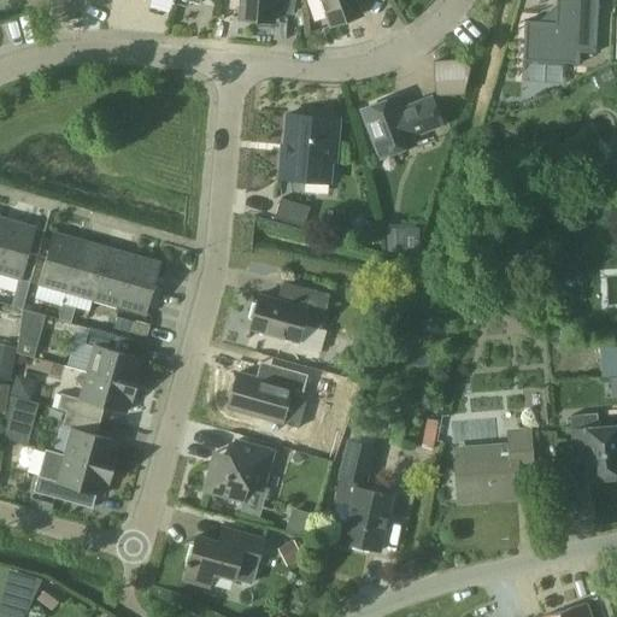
[(240,0),(240,18),(275,21),(276,0),(240,0)]
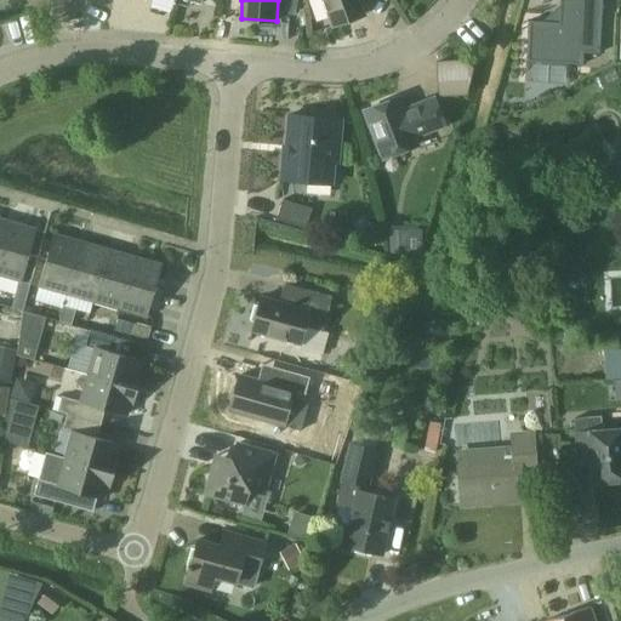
[(324,0),(334,26),(364,16),(358,0),(324,0)]
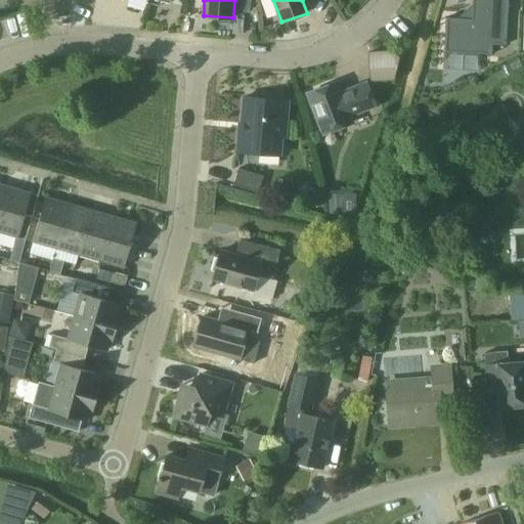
[(436,15),(434,50),(481,52),(482,42),(495,43),(497,0),(462,0),(461,16),(436,15)]
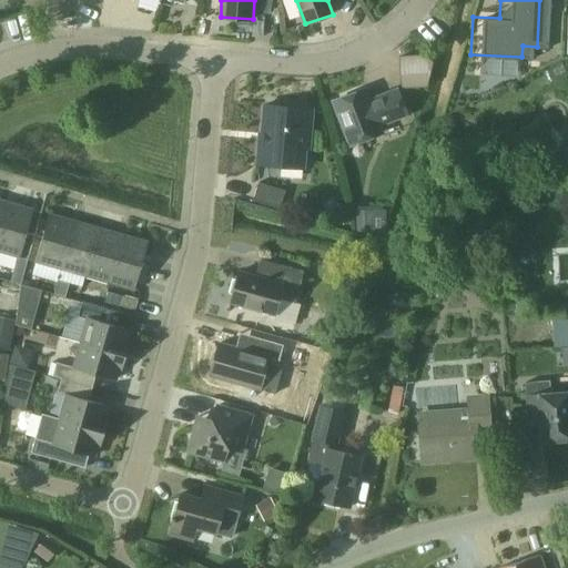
[(201,12),(199,29),(217,31),(219,14),(201,12)]
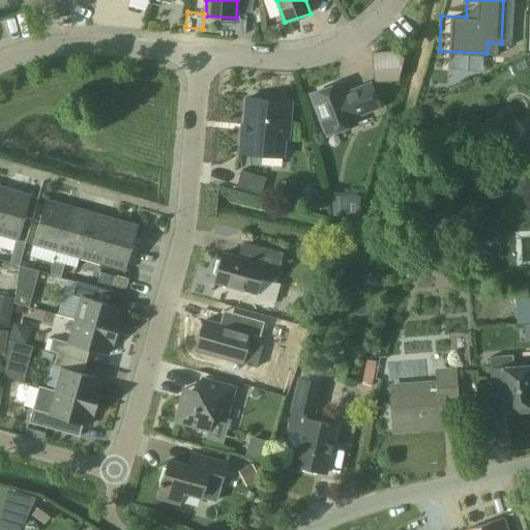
[(401,51),(373,52),(375,81),(402,80),(401,51)]
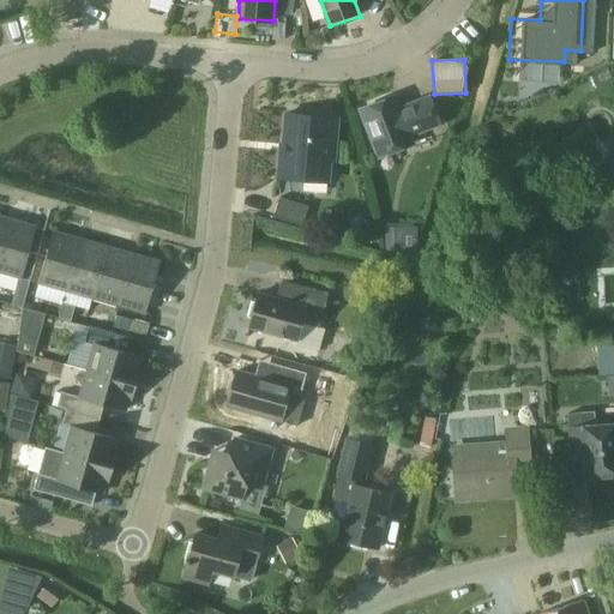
[(440,124),(429,97),(399,109),(395,96),(361,109),(379,157),(414,144),(410,136),(440,124)]
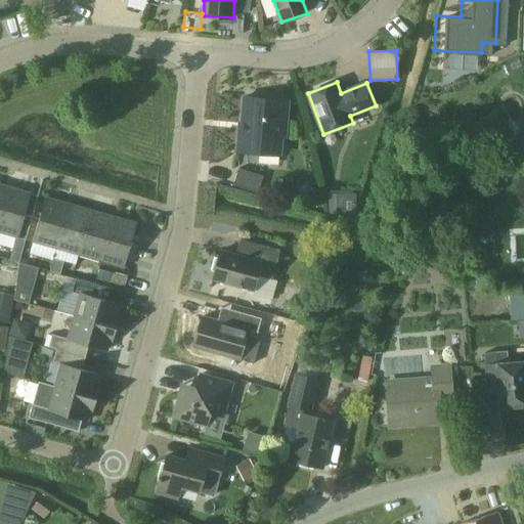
[(284,122),(288,122),(289,101),(244,97),(241,132),(238,132),(237,151),(280,156),(284,122)]
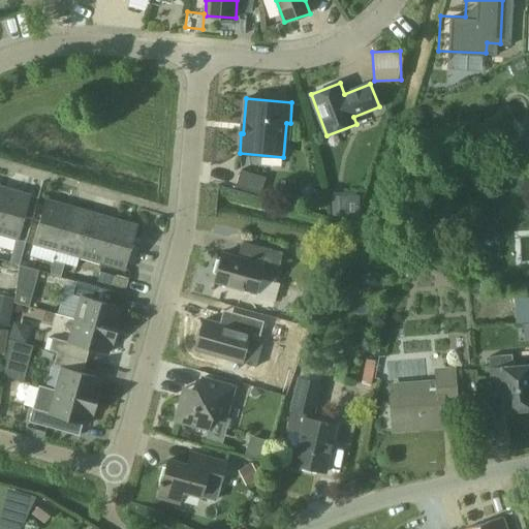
[(242,169),(237,186),(261,194),(267,178),(242,169)]
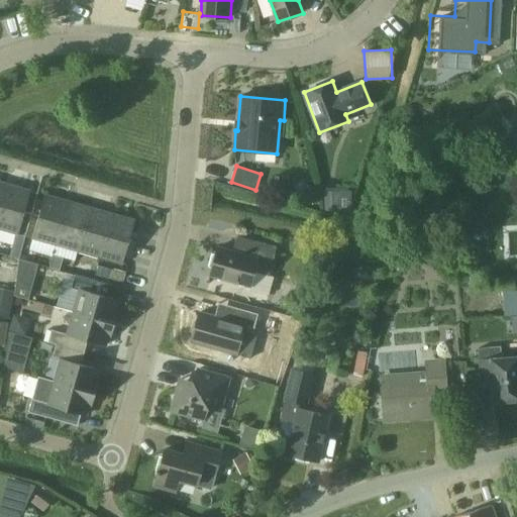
[(0,213),(8,184),(0,181),(0,213)]
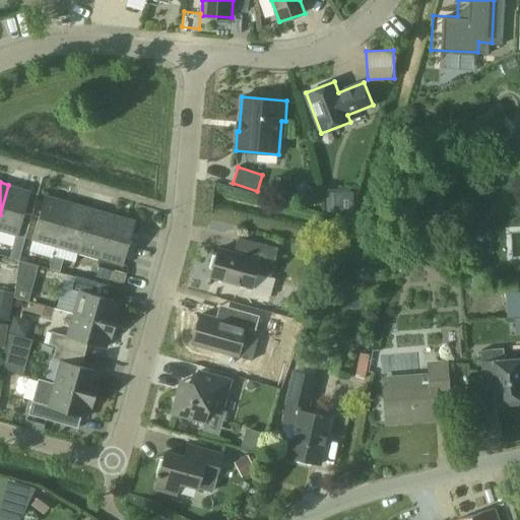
[(8,185),(0,214),(0,230),(18,236),(31,192),(8,185)]
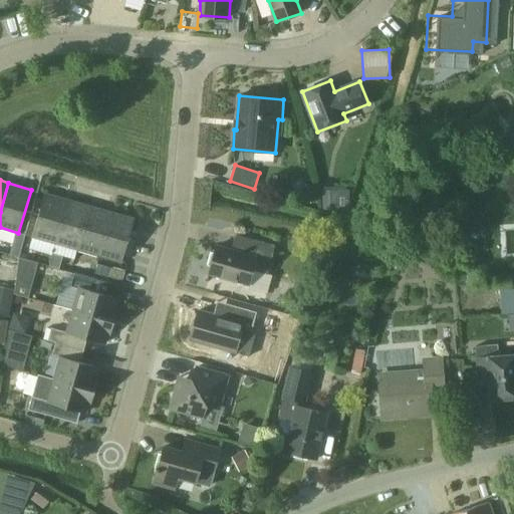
[(33,237),(55,243),(67,200),(45,194),(33,237)]
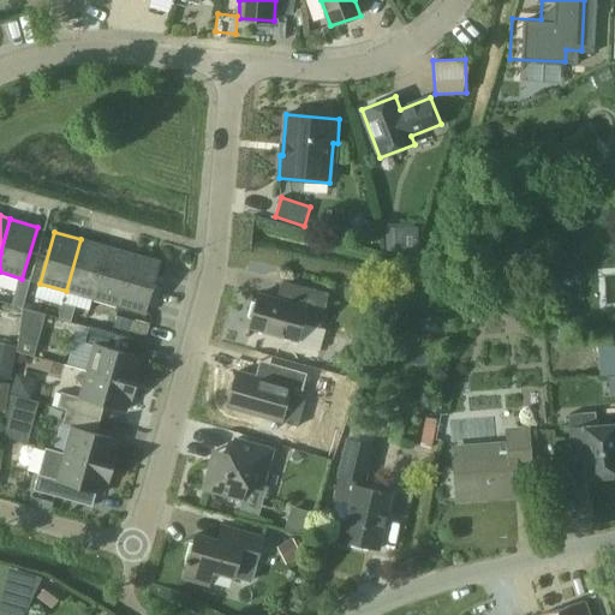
[(66,291),(93,298),(107,246),(81,239),(66,291)]
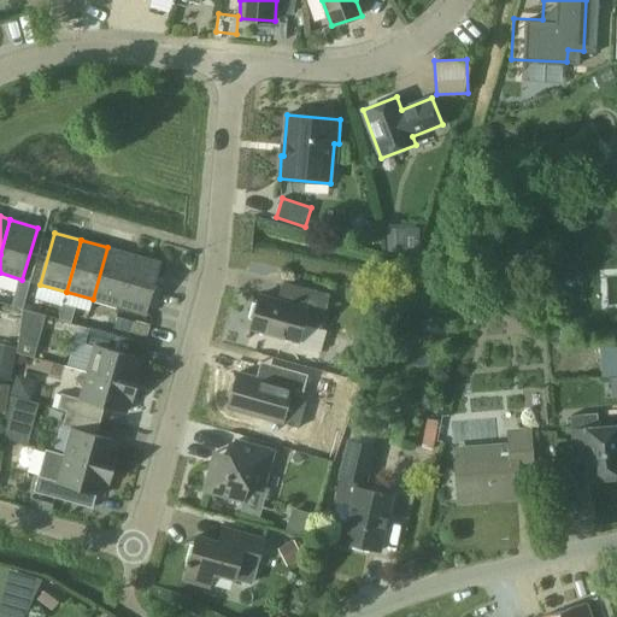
[(93,299),(119,307),(135,256),(107,247),(93,299)]
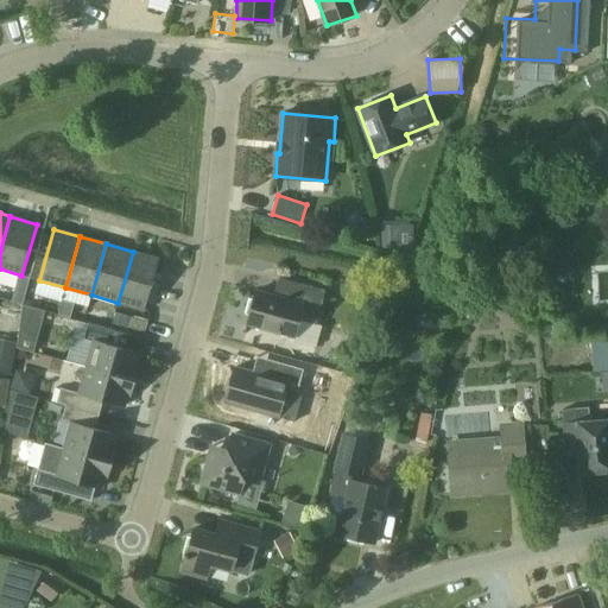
[(133,252),(118,303),(145,310),(159,259),(133,252)]
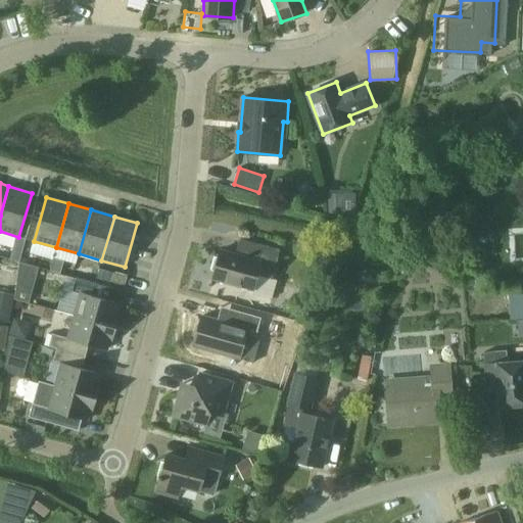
[(18,262),(24,244),(13,242),(9,258),(18,262)]
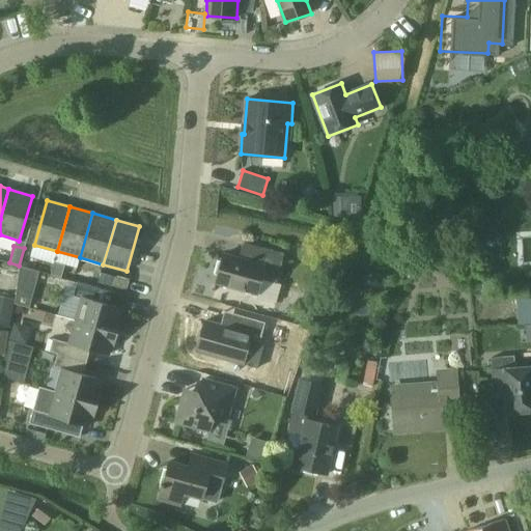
[(259,263),(224,254),(216,282),(257,294),(261,279),(276,283),(284,253),(264,248),(259,263)]
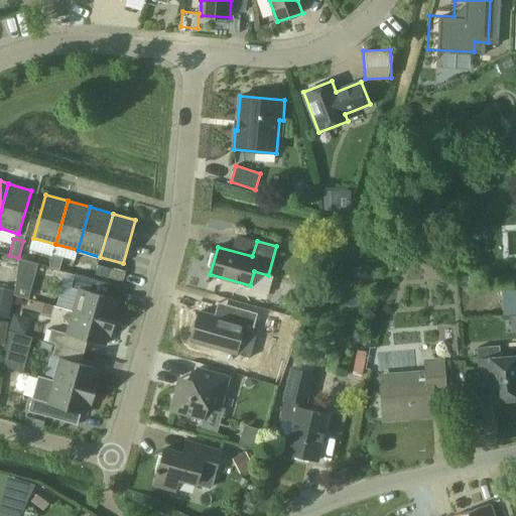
[(12,294),(30,298),(38,261),(21,257),(12,294)]
